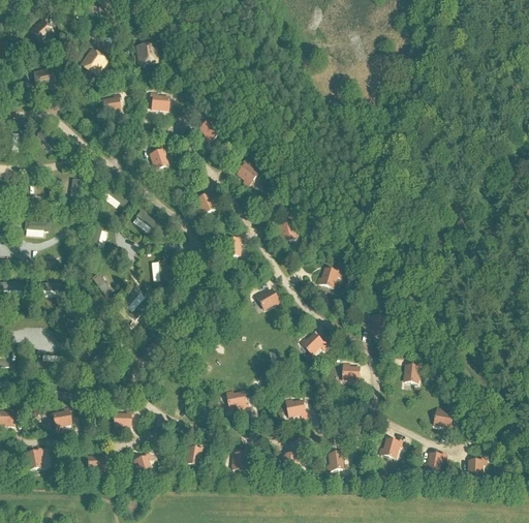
[(98,0),(105,8),(115,0),(98,0)]
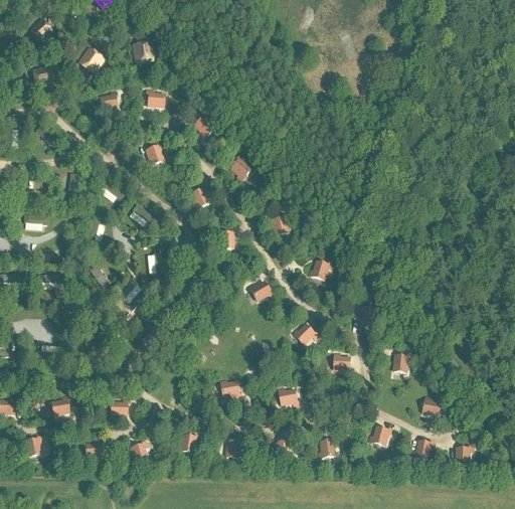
[(29,28),(40,40),(52,29),(41,17),(29,28)]
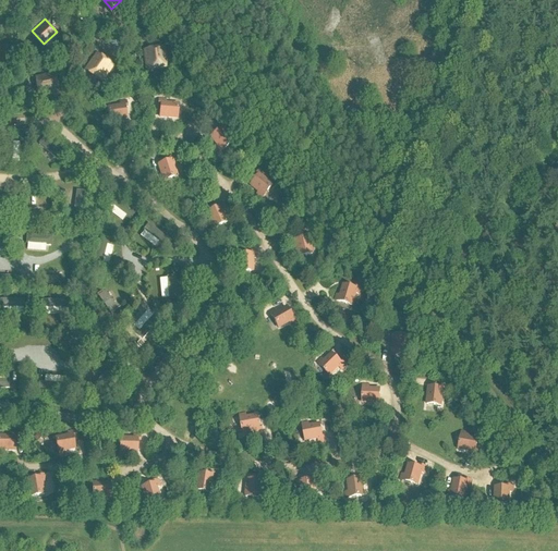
[(144,46),(146,65),(166,63),(164,44),(144,46)]
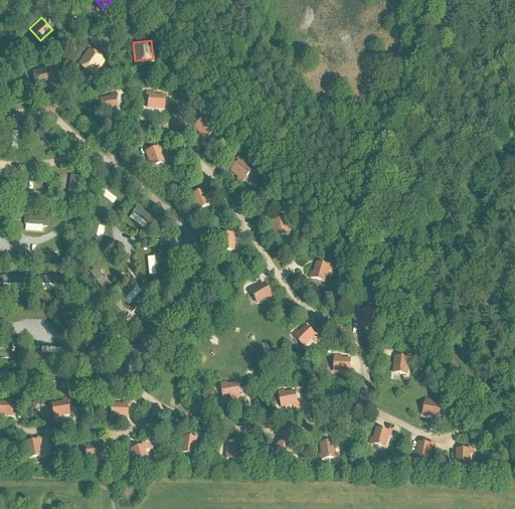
[(90,46),(78,60),(94,71),(104,56),(90,46)]
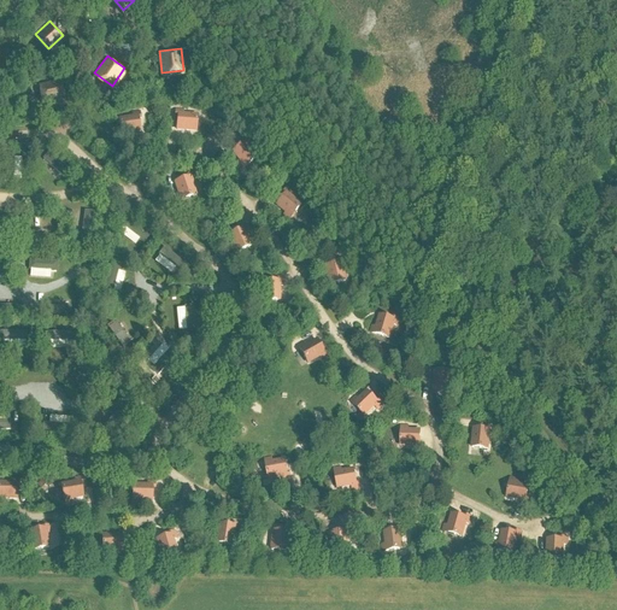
[(39,82),(43,103),(65,97),(59,76),(39,82)]
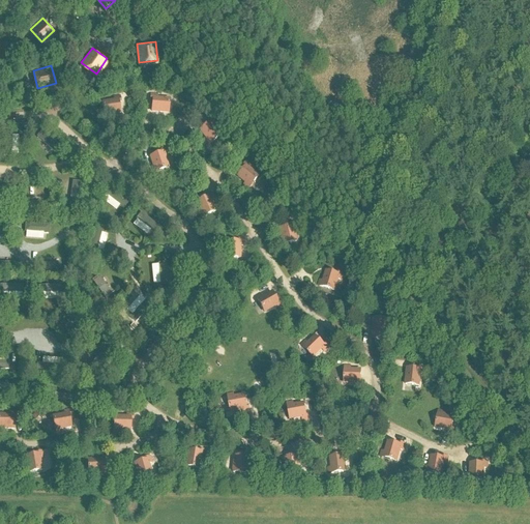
[(152,107),(168,108),(169,94),(156,94),(157,90),(150,90),(150,95),(152,95),(152,107)]
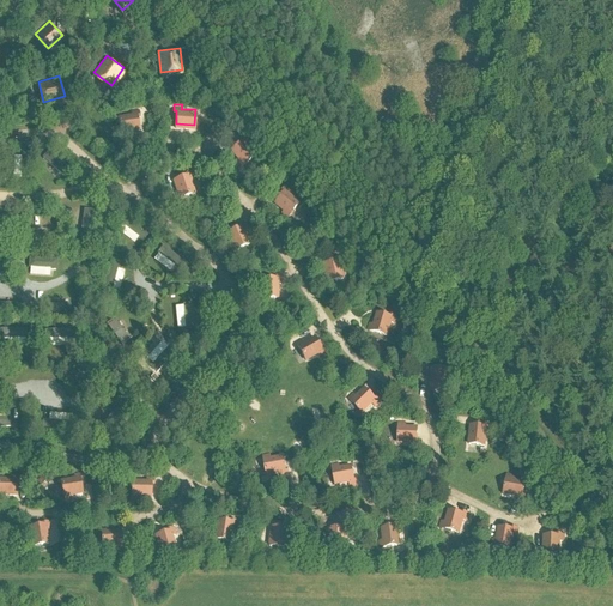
[(117,114),(121,133),(128,132),(127,128),(139,126),(137,113),(139,111),(139,105),(131,107),(132,111),(117,114)]
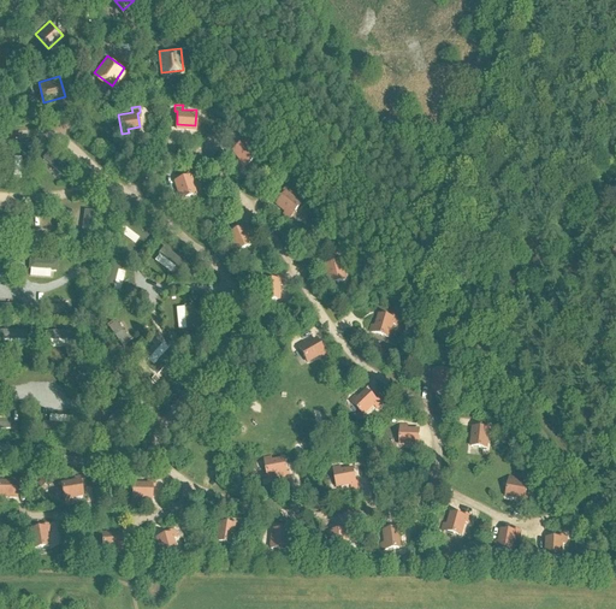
[(243,137),(232,147),(240,155),(237,159),(241,164),(256,151),(248,140),(250,137),(246,131),(241,136),(243,137)]
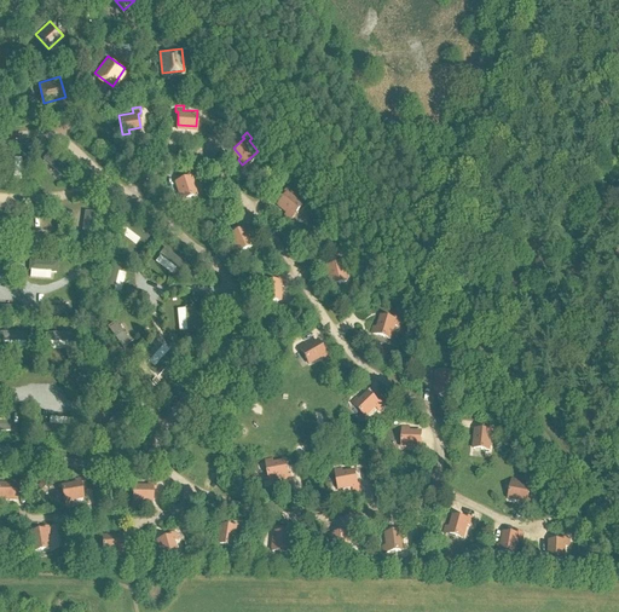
[(41,159),(42,178),(59,178),(56,157),(41,159)]
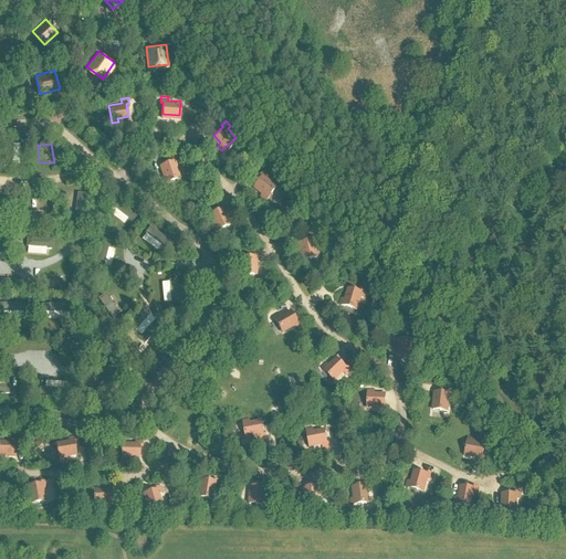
[(6,146),(7,162),(19,162),(18,145),(6,146)]
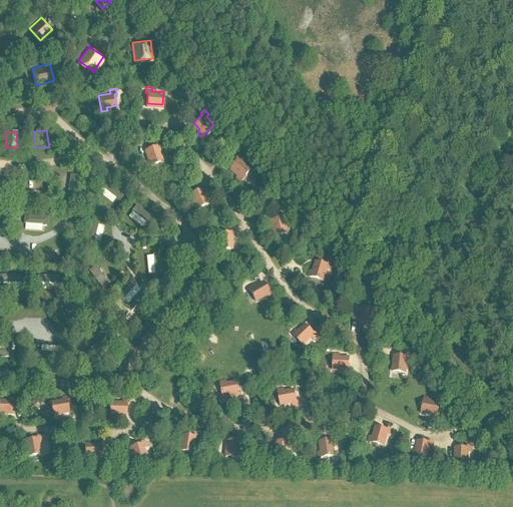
[(145,147),(150,162),(162,158),(159,147),(162,146),(160,140),(155,141),(156,144),(145,147)]
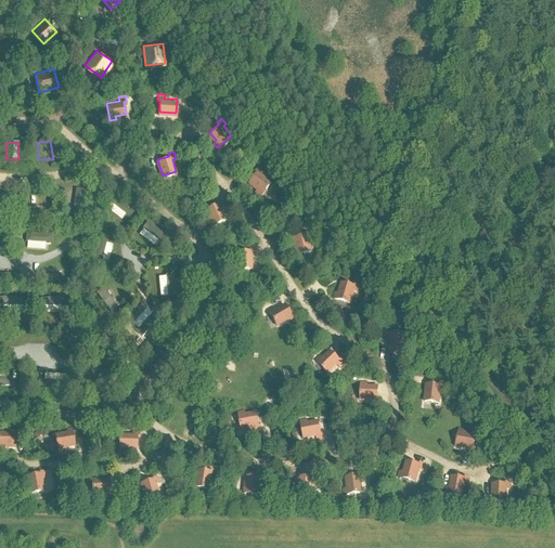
[(254,190),(259,193),(270,179),(260,171),(262,169),(258,165),(254,168),(256,170),(248,180),(257,186),(254,190)]
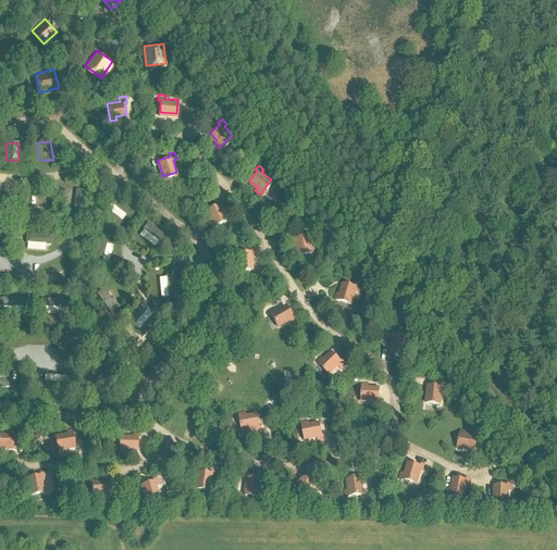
[(74,186),(71,209),(85,212),(88,191),(74,186)]
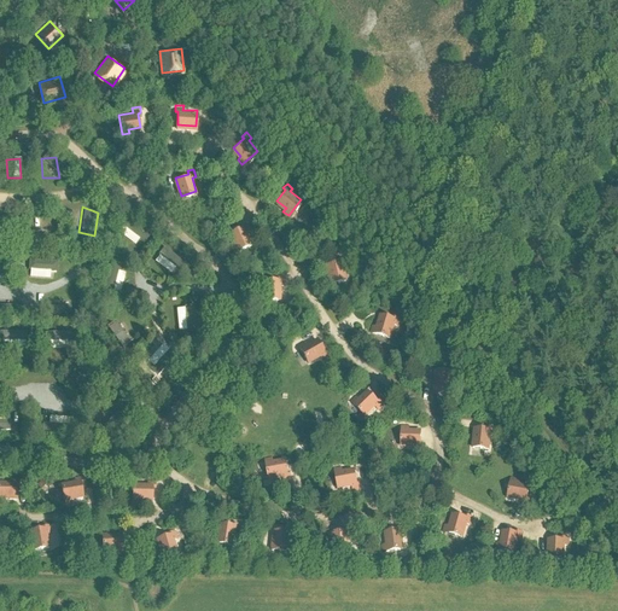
[(18,214),(0,215),(0,233),(21,236),(18,214)]
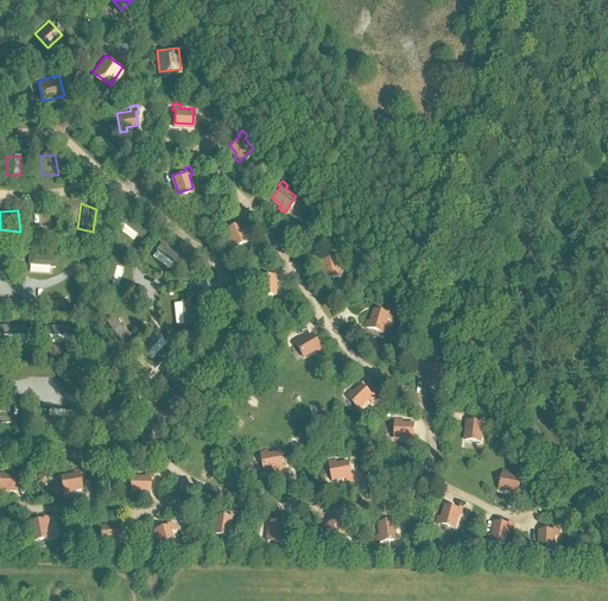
[(225,227),(230,238),(226,239),(229,245),(247,238),(241,225),(245,223),(241,216),(236,219),(238,221),(225,227)]
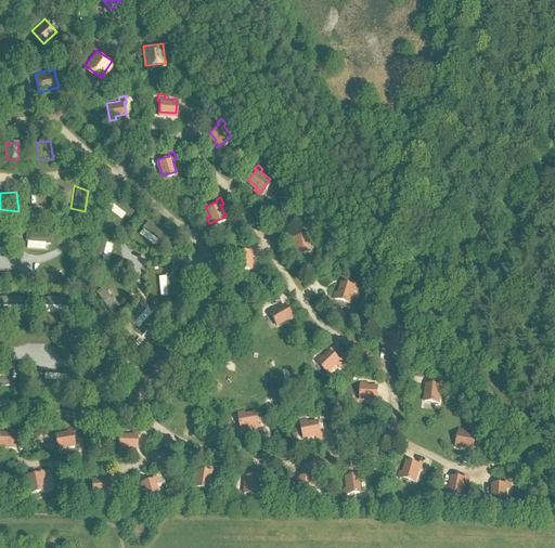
[(126,213),(111,199),(106,206),(119,218),(126,213)]
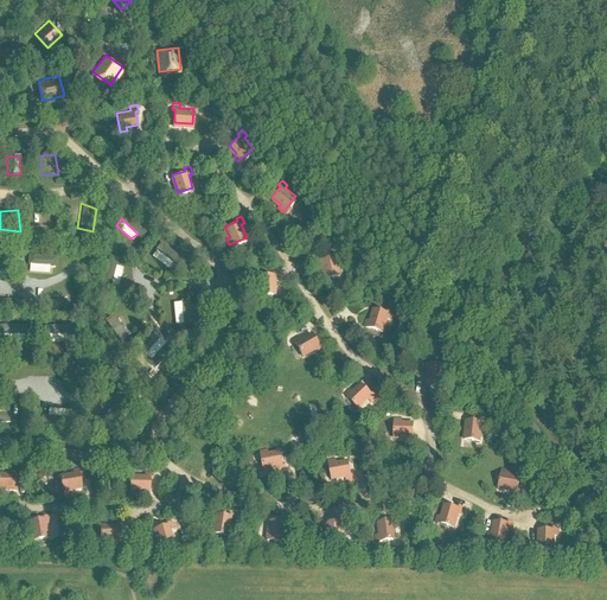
[(55,224),(29,224),(29,241),(55,241),(55,224)]
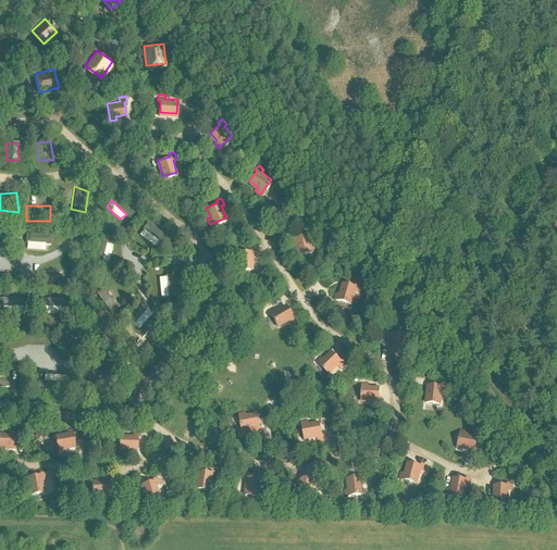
[(10,225),(0,225),(0,239),(12,240),(10,225)]
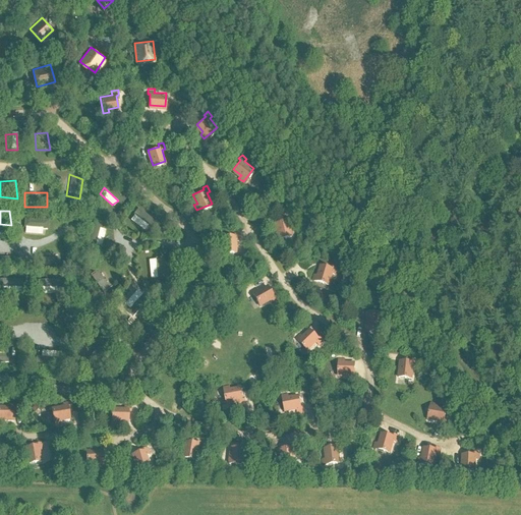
[(150,225),(137,212),(126,221),(142,231),(150,225)]
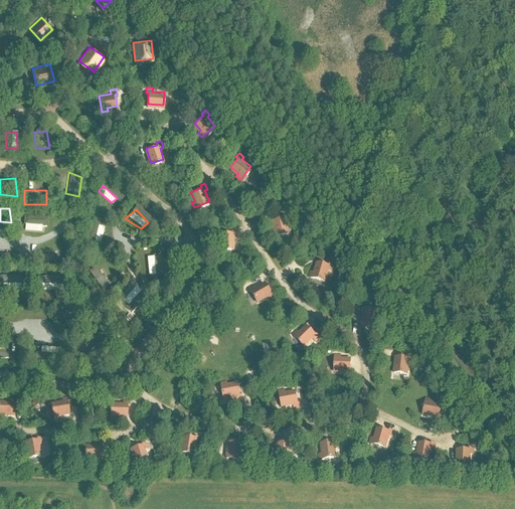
[(282,213),(282,215),(271,218),(275,233),(288,230),(285,218),(288,218),(287,212),(282,213)]
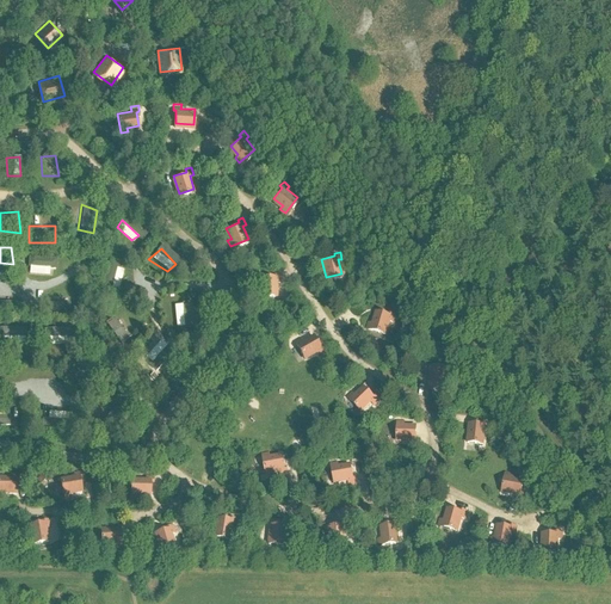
[(51,257),(28,253),(28,270),(51,272),(51,257)]
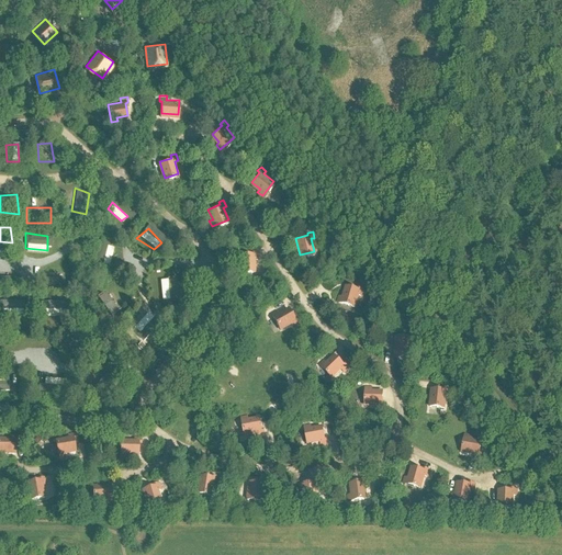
[(113,247),(98,241),(89,262),(110,267),(113,247)]
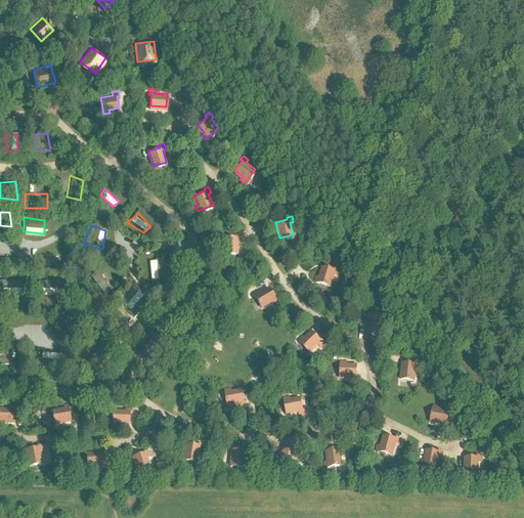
[(223,245),(220,246),(220,251),(237,251),(236,239),(239,239),(239,231),(234,232),(234,234),(223,234),(223,245)]
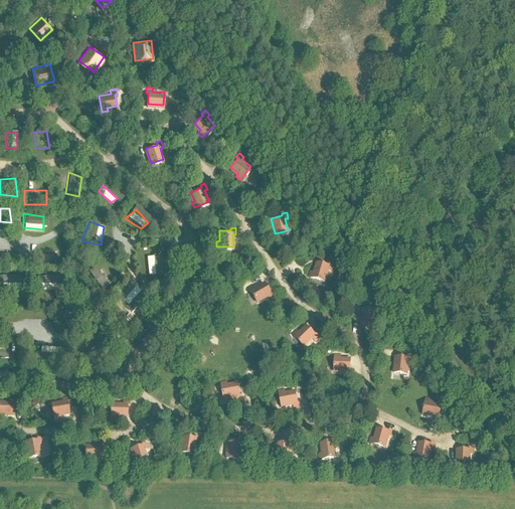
[(49,246),(13,245),(16,261),(50,261),(49,246)]
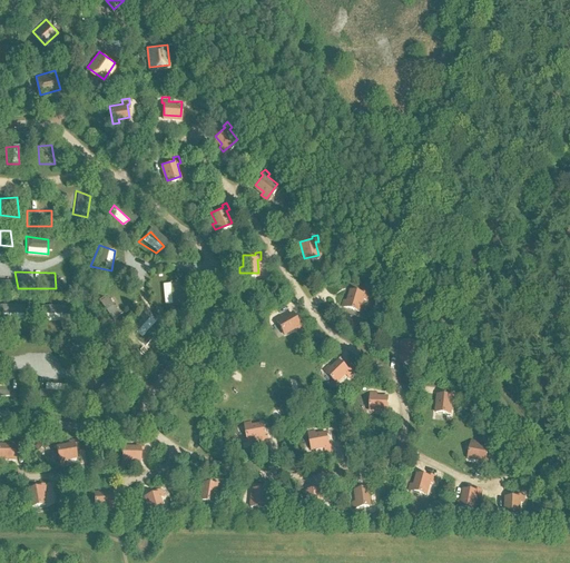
[(186,285),(174,276),(163,293),(173,303),(186,285)]
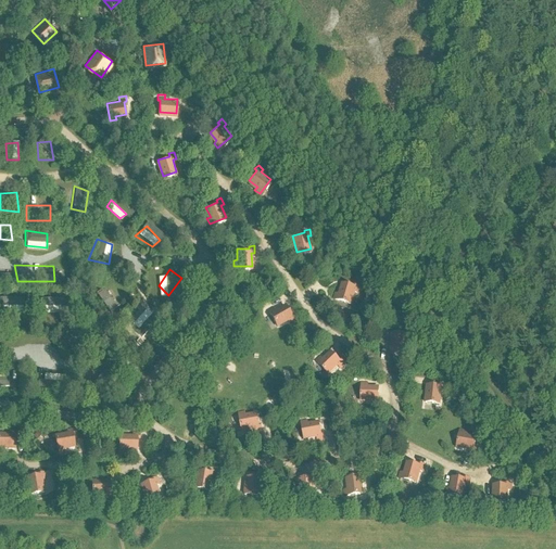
[(333,294),(351,299),(355,288),(358,289),(359,282),(355,280),(354,283),(342,279),(339,290),(336,289),(333,294)]
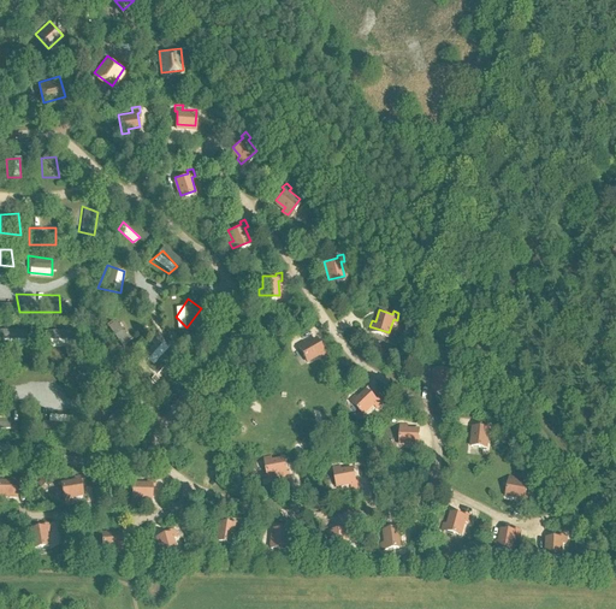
[(118,320),(106,327),(117,347),(132,340),(118,320)]
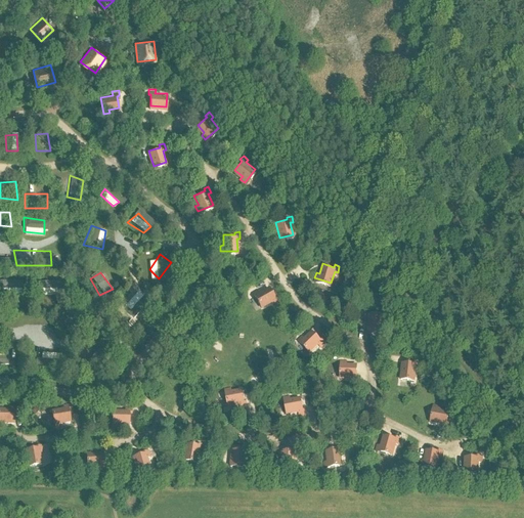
[(39,277),(39,294),(63,295),(62,279),(39,277)]
